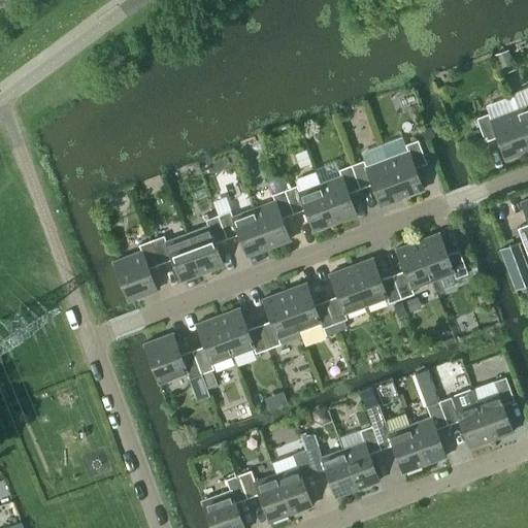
[(508,51),(496,55),(501,70),(514,65),(508,51)]
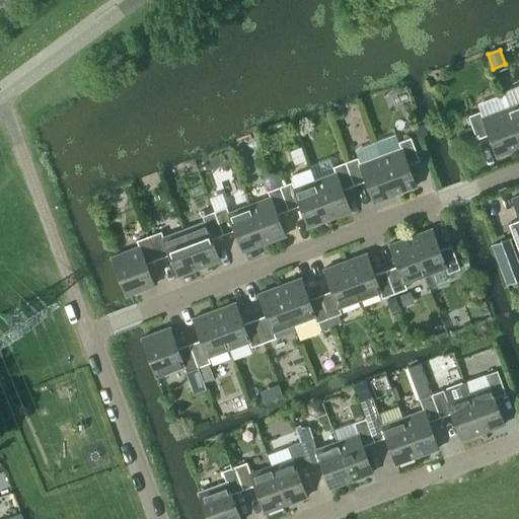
[(518,102),(505,108),(518,146),(518,102)]
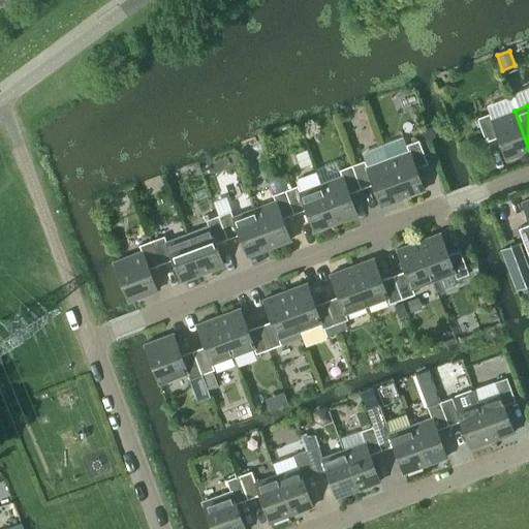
[(489,114),(476,118),(486,142),(497,137),(505,159),(528,150),(528,149),(515,111),(491,119),(489,114)]
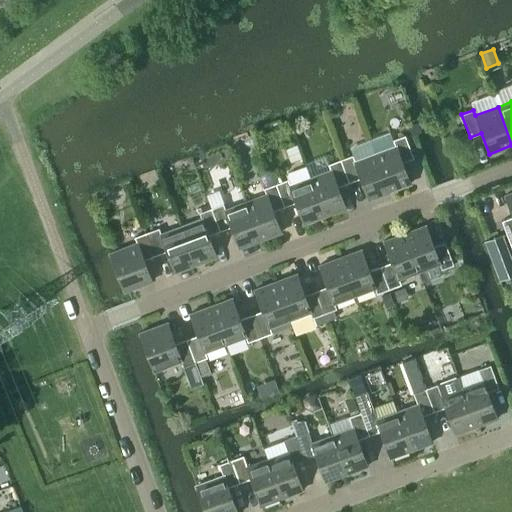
[(374,153),(389,192),(410,184),(402,162),(413,158),(405,135),(392,140),(395,146),(374,153)]
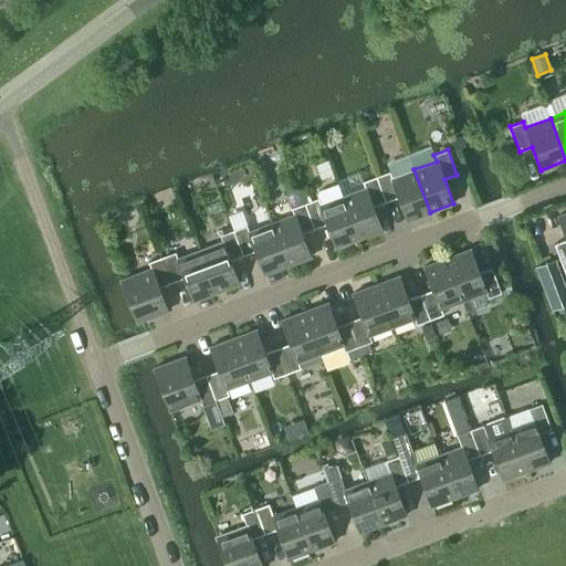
[(376,177),(386,201),(398,197),(407,220),(430,212),(413,169),(391,178),(389,171),(376,177)]
